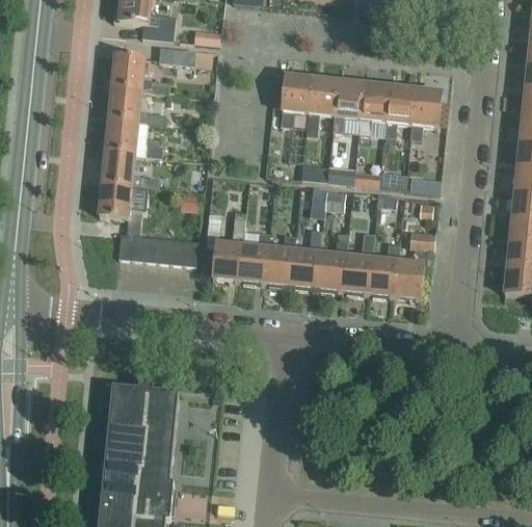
[(114,12),(113,22),(143,25),(141,37),(147,38),(173,42),(175,28),(176,17),(158,15),(150,14),(151,0),(121,0),(120,12),(114,12)]
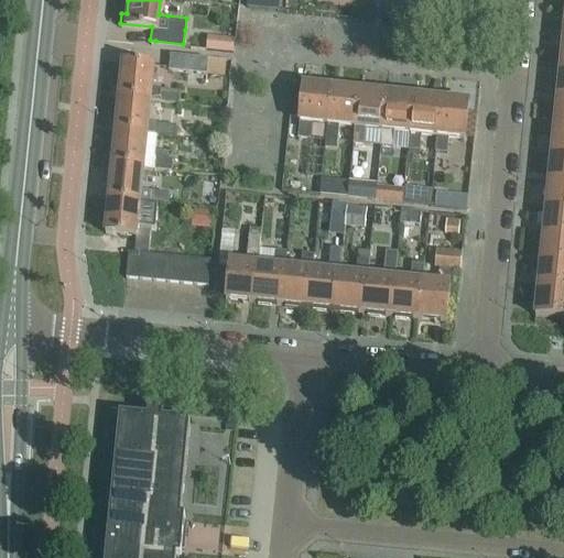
[(208,32),(207,46),(234,50),(235,35),(208,32)]
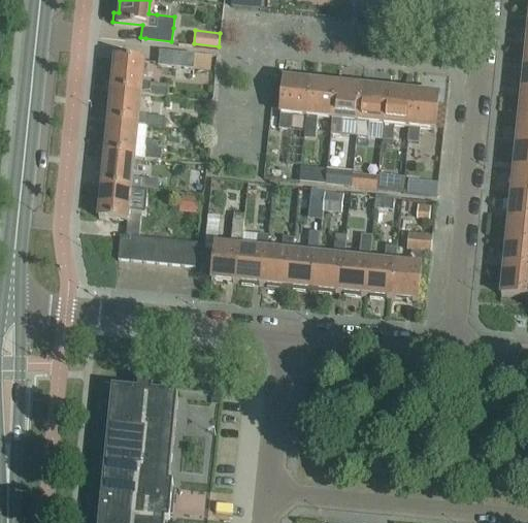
[(159,48),(158,63),(193,67),(194,52),(159,48)]
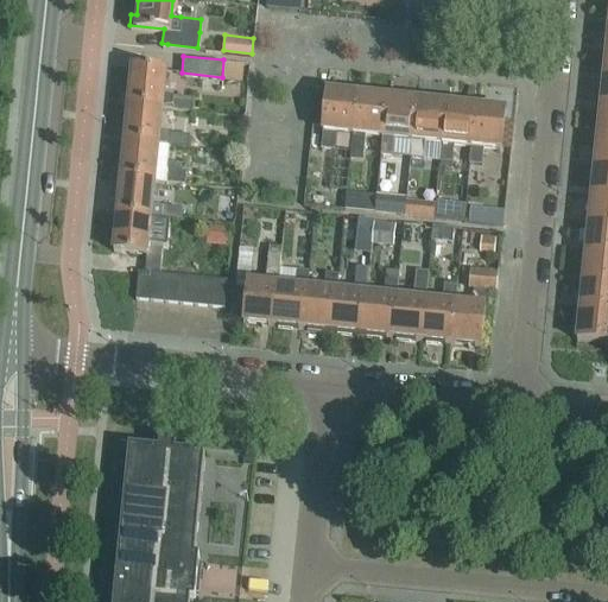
[(122,88),(121,100),(127,101),(128,100),(162,103),(162,105),(171,105),(191,107),(192,94),(172,92),(163,90),(165,65),(132,63),(128,89),(122,88)]
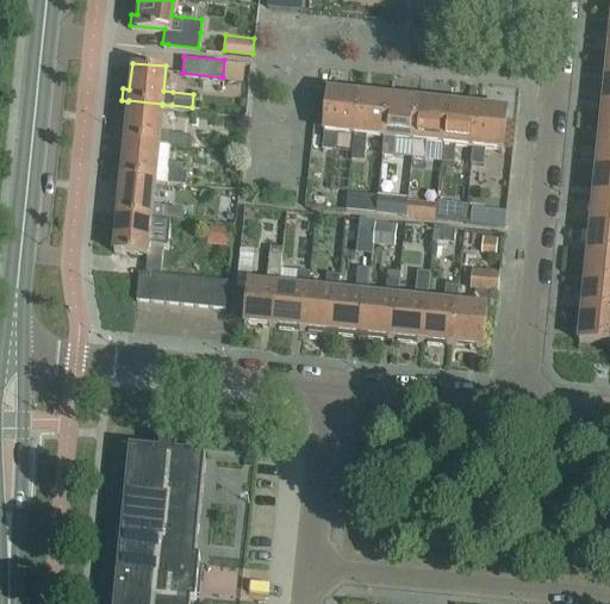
[(336,130),(354,132),(358,91),(328,87),(322,145),(335,147),(336,130)]
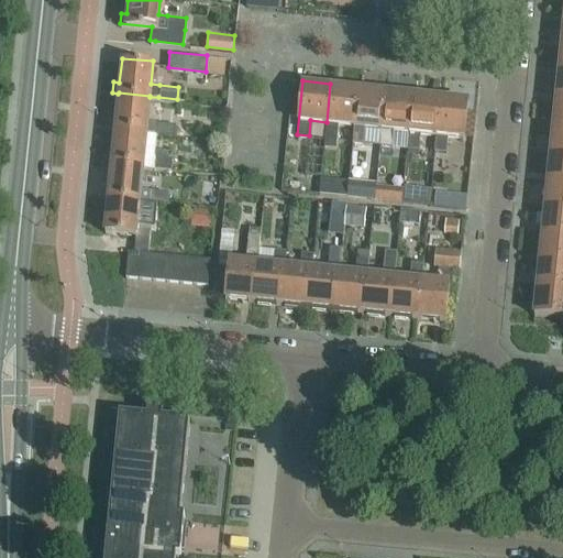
[(338,122),(353,124),(357,87),(330,84),(327,122),(323,146),(334,148),(338,122)]
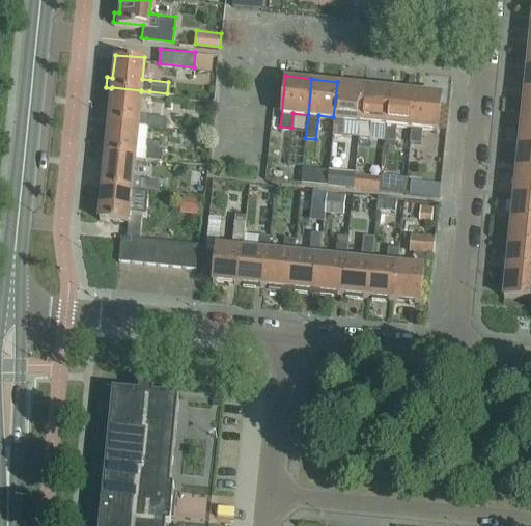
[(359,119),(363,84),(337,82),(333,117),(332,131),(342,133),(344,118),(359,119)]
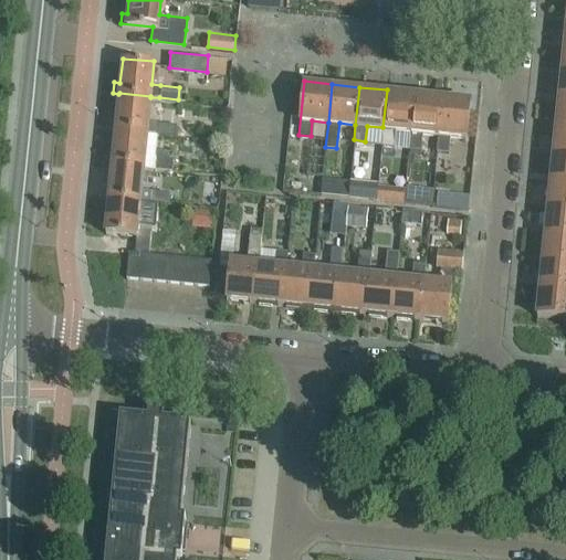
[(395,129),(410,130),(413,93),(387,90),(383,127),(381,143),(392,144),(395,129)]
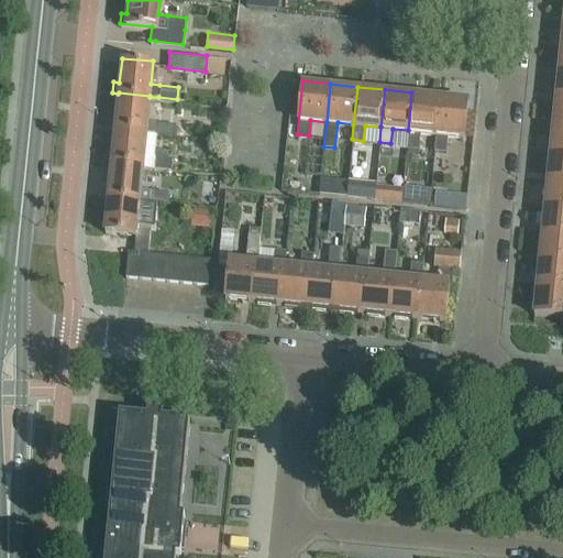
[(110,116),(109,127),(114,127),(146,130),(155,131),(174,133),(175,121),(156,119),(147,118),(150,97),(150,96),(119,93),(118,94),(116,117),(110,116)]
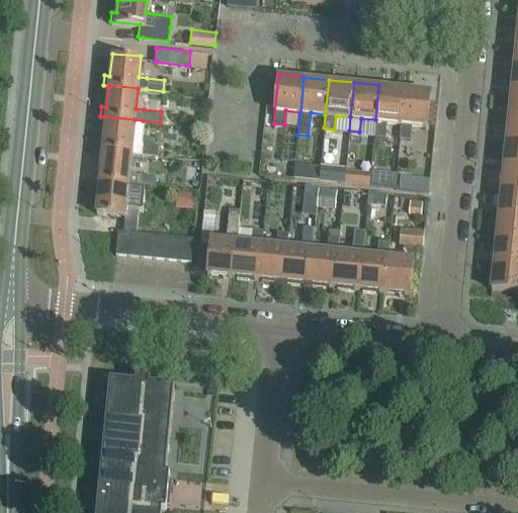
[(378,85),(375,119),(373,134),(384,135),(385,120),(401,122),(404,87),(378,85)]
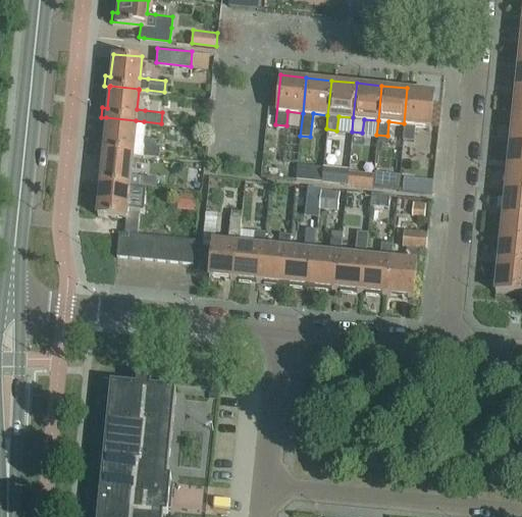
[(407,88),(404,123),(402,137),(413,138),(414,124),(430,125),(433,91),(407,88)]
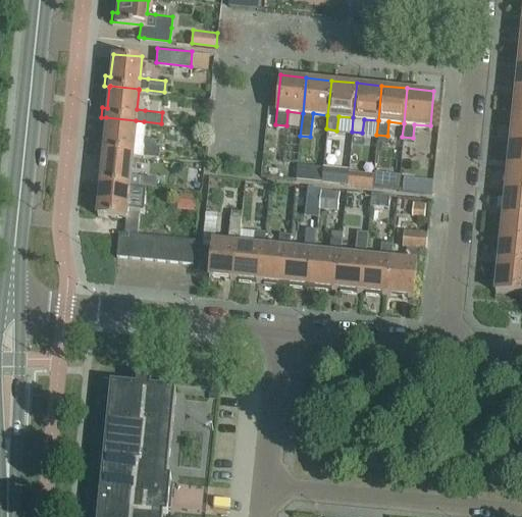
[(511,117),(521,117),(521,93),(514,93),(511,117)]
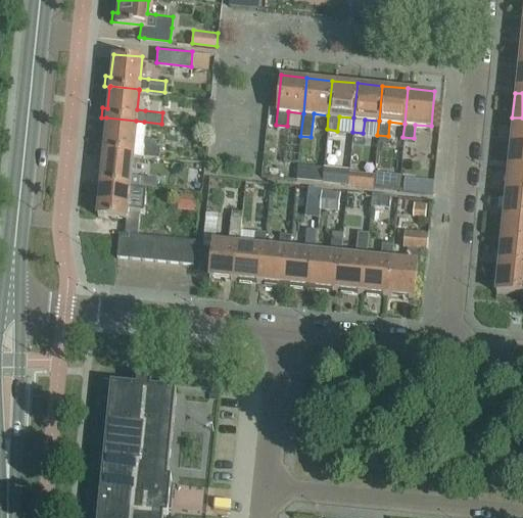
[(99,139),(98,149),(103,149),(132,152),(140,153),(157,154),(158,144),(142,142),(144,122),(136,121),(106,118),(104,140),(99,139)]
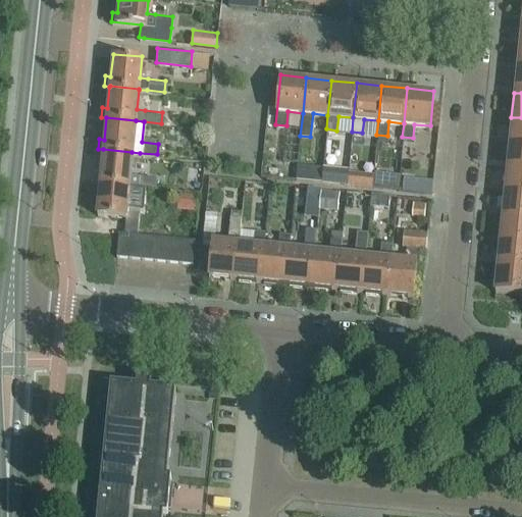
[(521,117),(511,117),(509,142),(521,143),(521,117)]
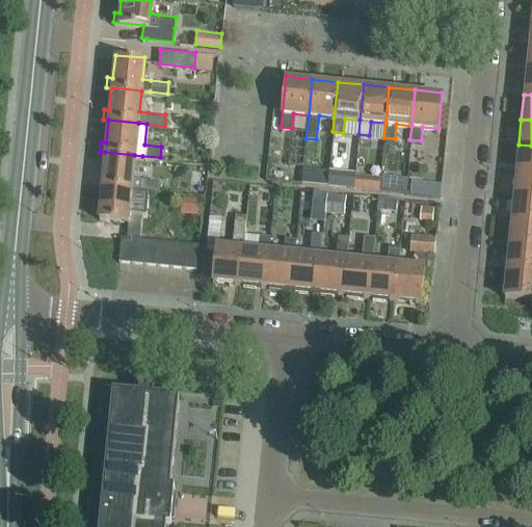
[(516,169),(531,170),(531,146),(519,145),(516,169)]
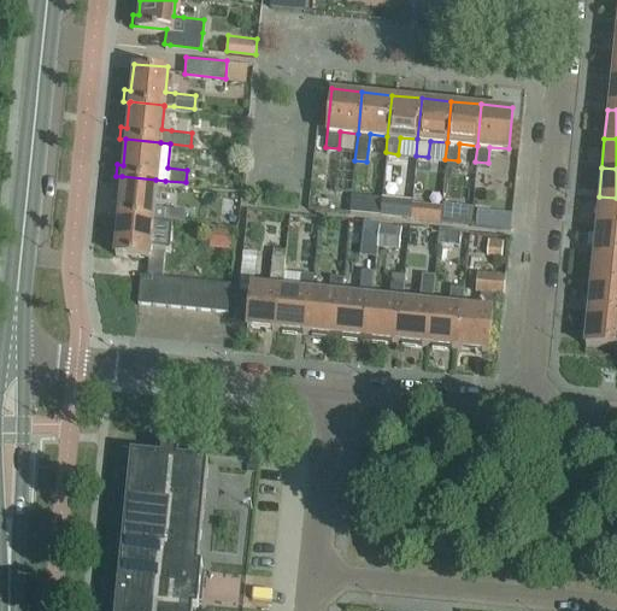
[(112,201),(111,212),(118,213),(118,212),(152,216),(152,217),(162,218),(182,219),(183,207),(163,205),(153,204),(156,180),(122,176),(119,203),(112,201)]
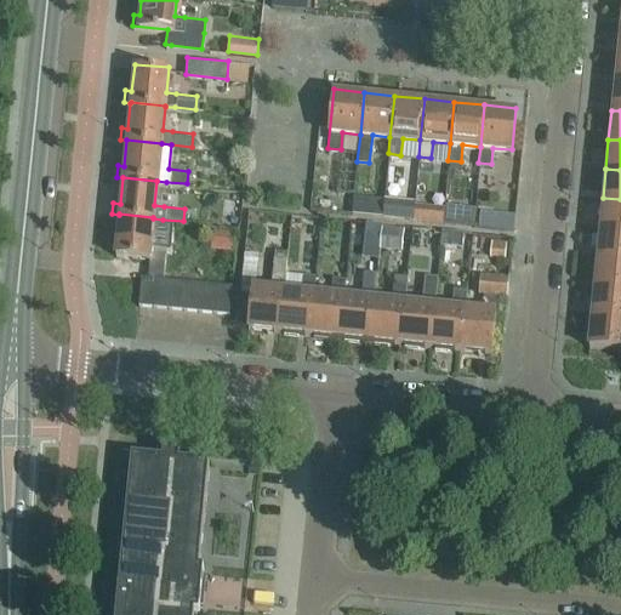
[(351,210),(381,214),(383,197),(353,193),(351,210)]
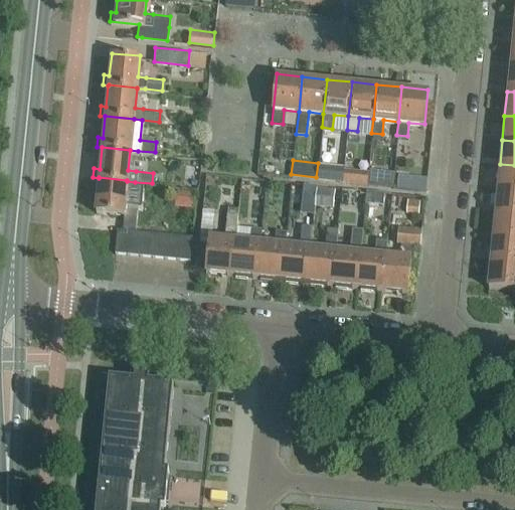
[(320,163),(319,176),(343,178),(344,165),(320,163)]
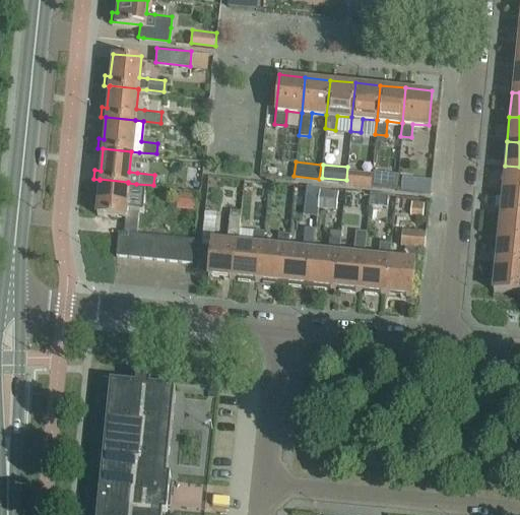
[(502,189),(519,191),(519,167),(505,166),(502,189)]
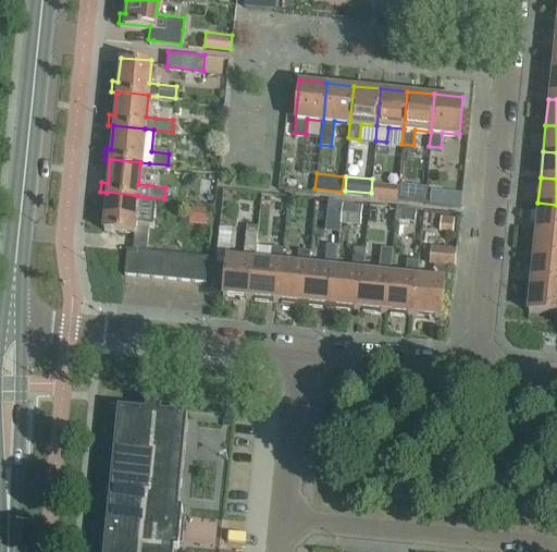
[(385,182),(384,196),(397,197),(398,183),(385,182)]
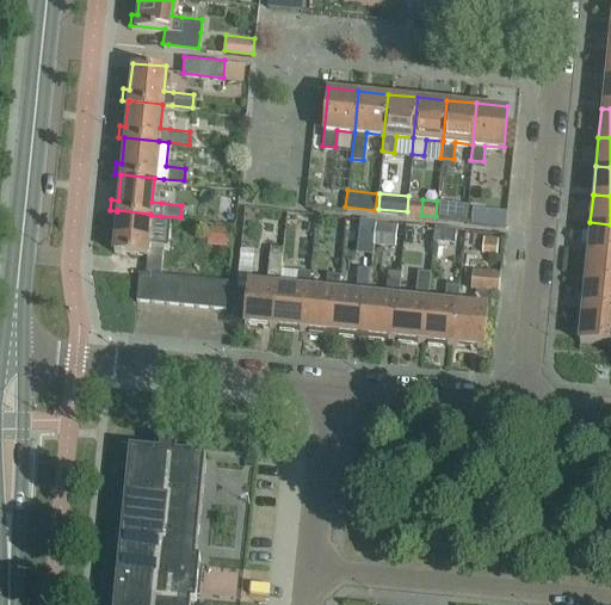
[(117,211),(112,248),(147,252),(144,270),(153,271),(159,272),(162,242),(148,241),(150,214),(117,210),(117,211)]
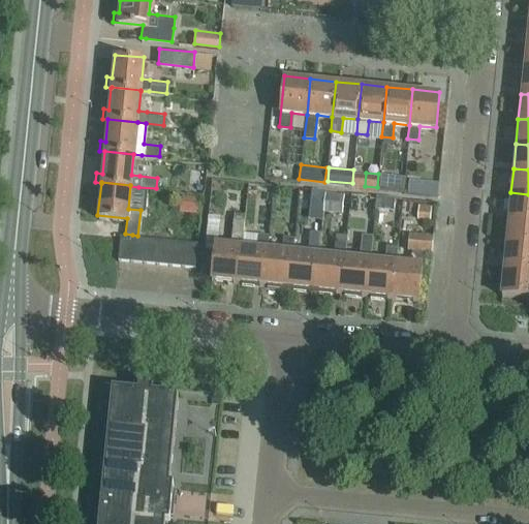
[(164,201),(185,202),(186,182),(165,182),(164,201)]
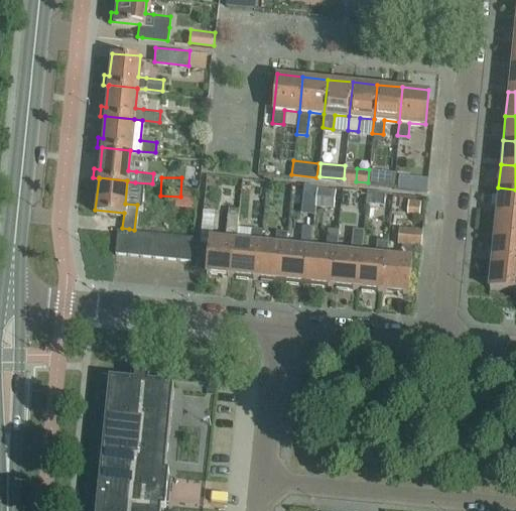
[(303,182),(302,193),(315,194),(316,183),(303,182)]
